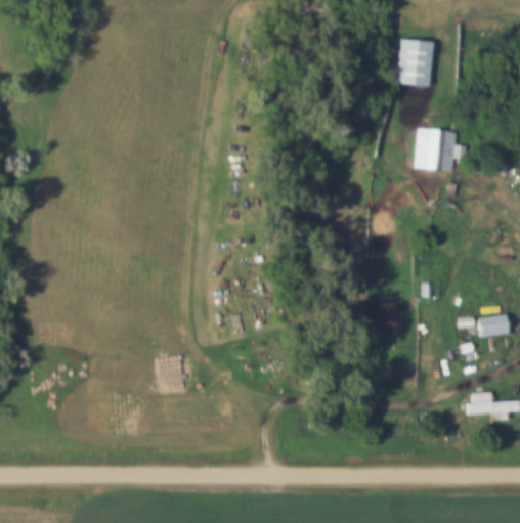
[(396,83),(429,85),(432,40),(398,38),(396,83)]
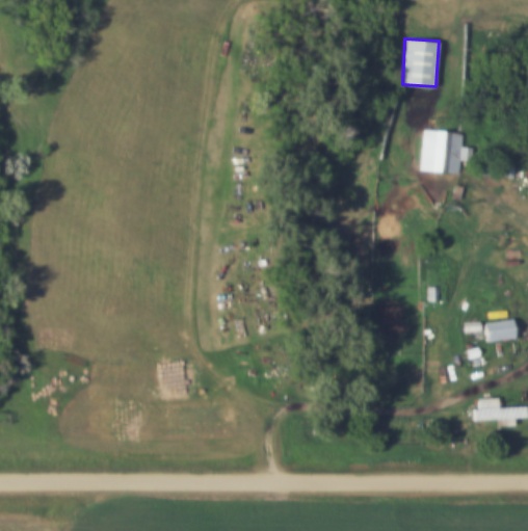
[(459,173),(460,158),(473,159),(474,148),(463,147),(464,132),(424,129),(421,169),(459,173)]
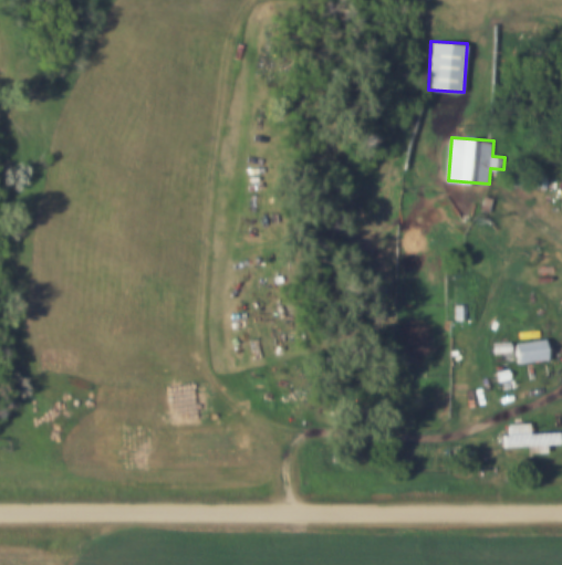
[(481,301),(480,282),(466,283),(467,302),(481,301)]
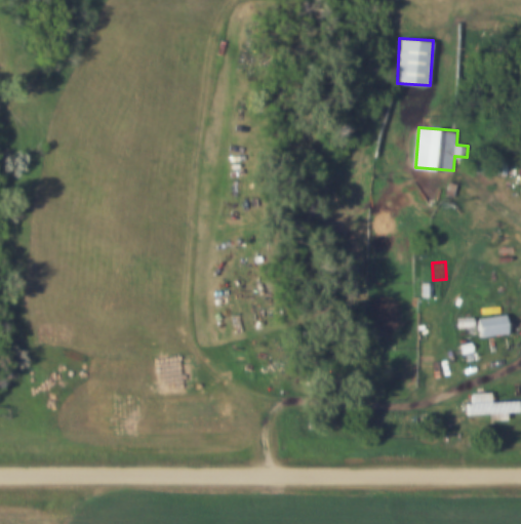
[(508,335),(507,315),(478,318),(479,337),(508,335)]
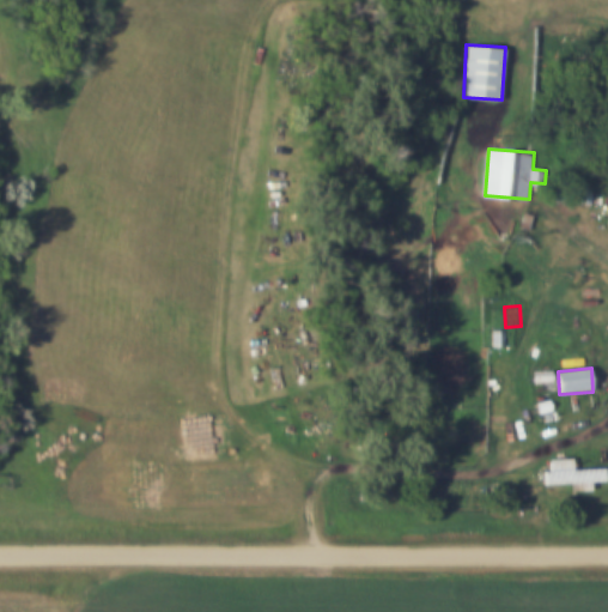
[(576,470),(575,459),(552,460),(552,472),(546,472),(546,485),(607,483),(607,468),(576,470)]
